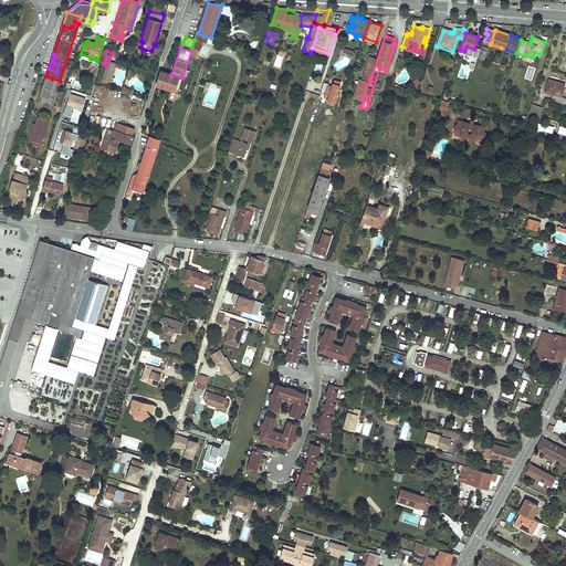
[(369,80),(376,59),(369,56),(362,81),(360,80),(359,85),(357,85),(354,97),(363,100),(369,80)]
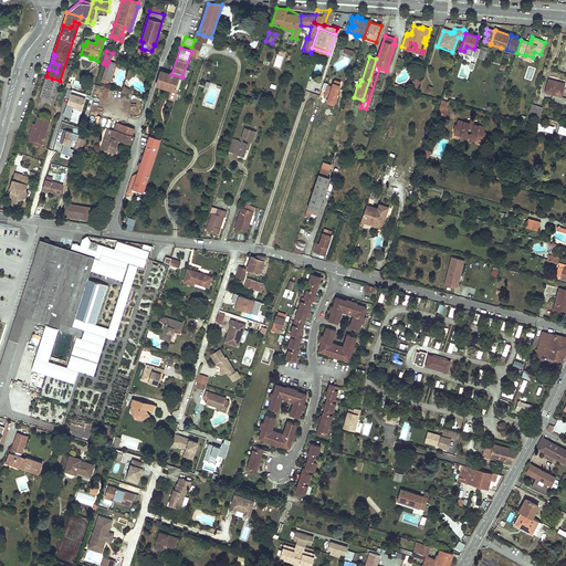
[(109,81),(115,63),(108,61),(106,65),(101,82),(108,84),(109,81)]
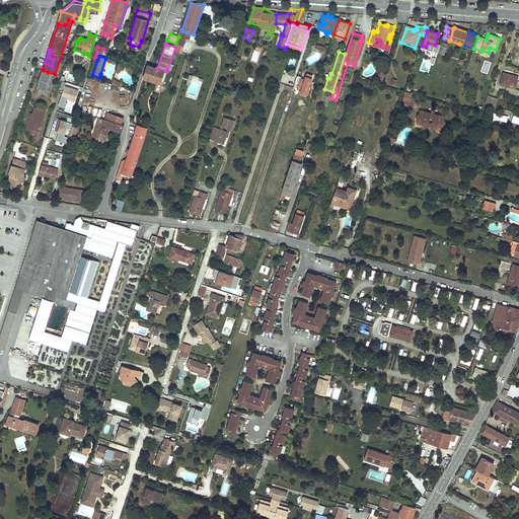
[(126,64),(119,64),(117,72),(120,73),(122,69),(126,68),(126,64)]
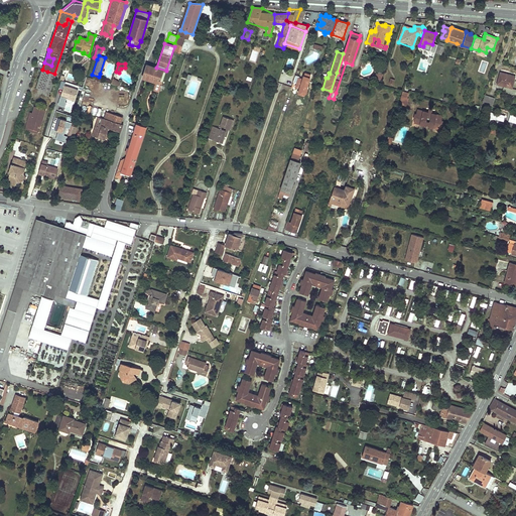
[(156,68),(146,65),(142,78),(156,82),(159,83),(160,81),(162,82),(166,71),(156,68)]
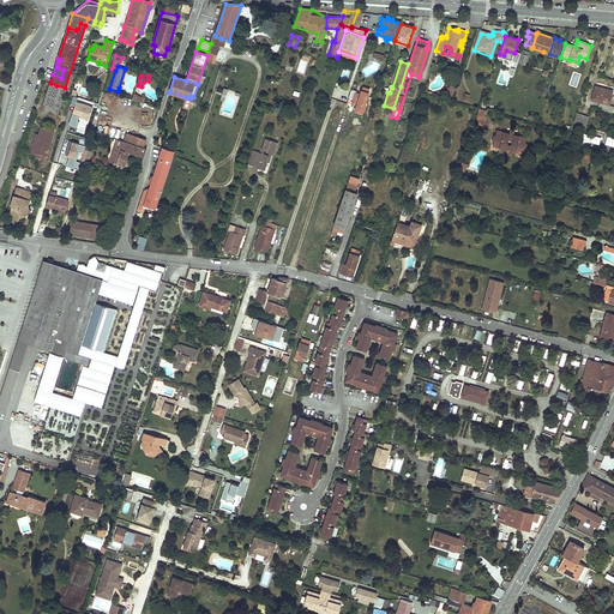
[(48,88),(65,94),(66,89),(65,88),(56,85),(50,83),(48,88)]
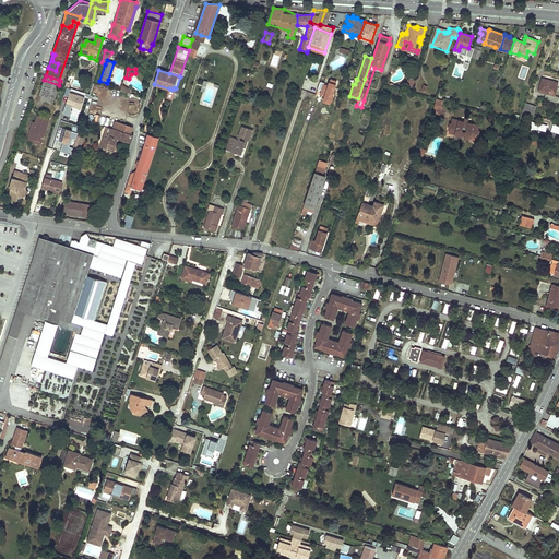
[(542,78),(538,92),(555,96),(558,82),(542,78)]
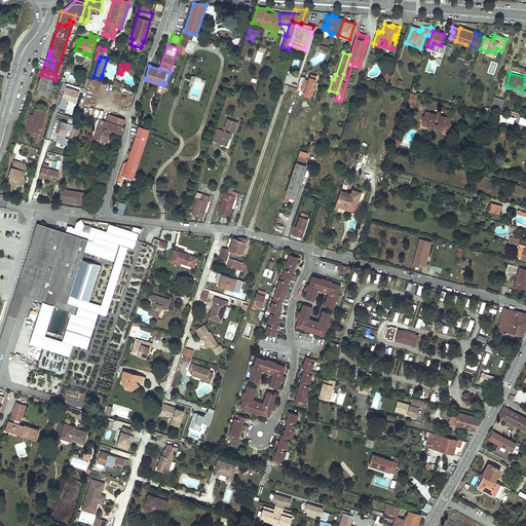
[(49,83),(53,84),(55,80),(41,75),(37,89),(46,92),(49,83)]
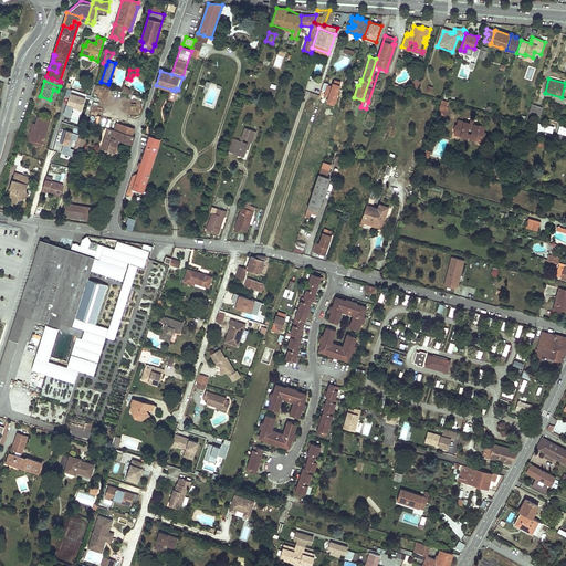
[(72,90),(67,88),(65,96),(70,97),(64,115),(72,117),(73,113),(72,113),(73,109),(74,108),(82,111),(85,98),(71,94),(72,90)]
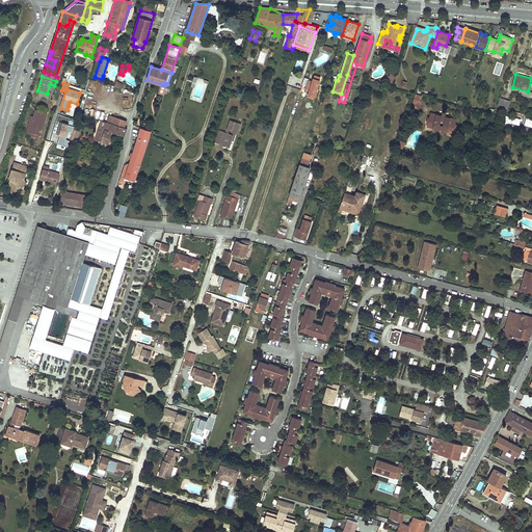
[(164,95),(167,84),(165,83),(164,85),(161,84),(158,92),(164,95)]
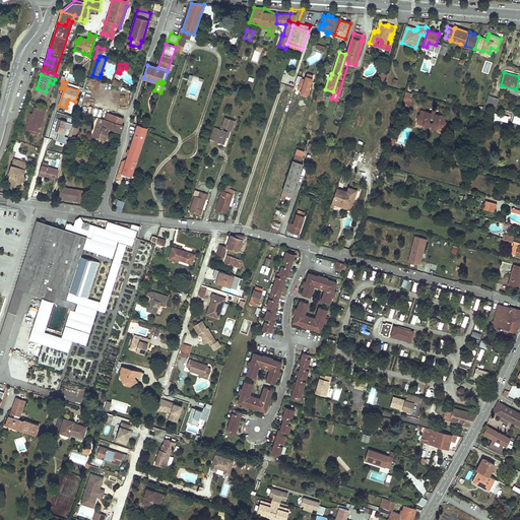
[(499,100),(489,95),(485,104),(497,107),(499,100)]
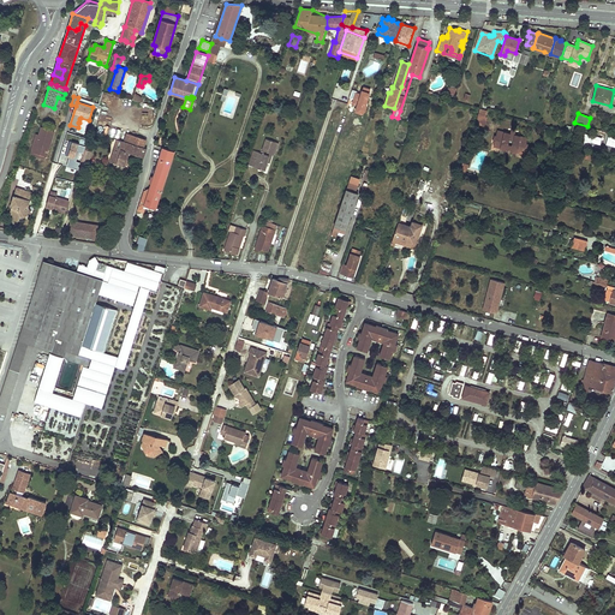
[(485,117),(478,114),(475,124),(484,126),(488,118),(485,117)]
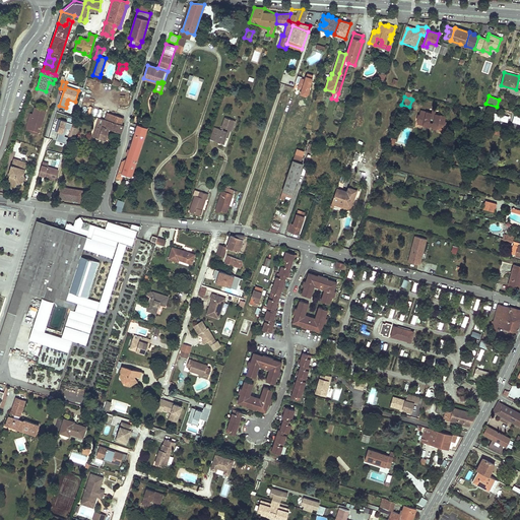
[(40,132),(46,111),(35,107),(33,114),(28,128),(40,132)]
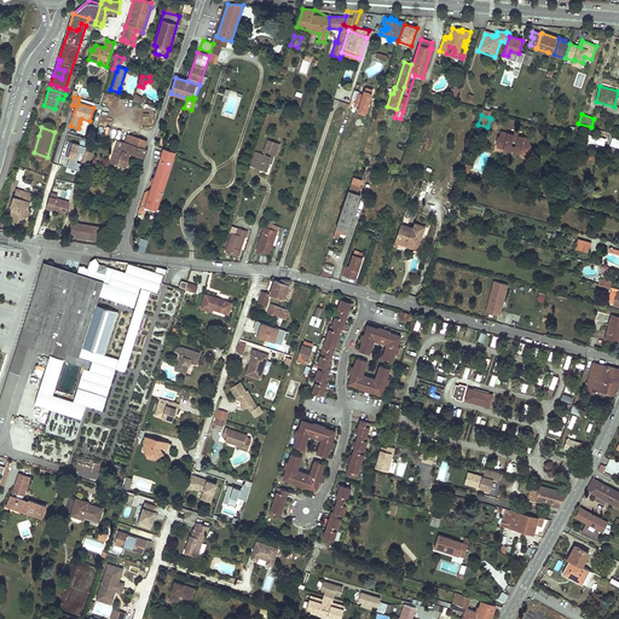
[(531,138),(501,131),(499,137),(498,137),(496,143),(498,143),(504,145),(503,149),(520,154),(521,149),(527,151),(530,151),(531,145),(530,144),(531,138)]
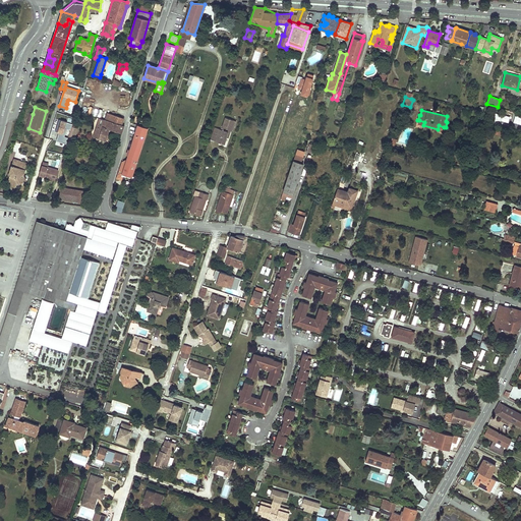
[(29,128),(33,114),(31,113),(25,131),(39,135),(40,132),(29,128)]
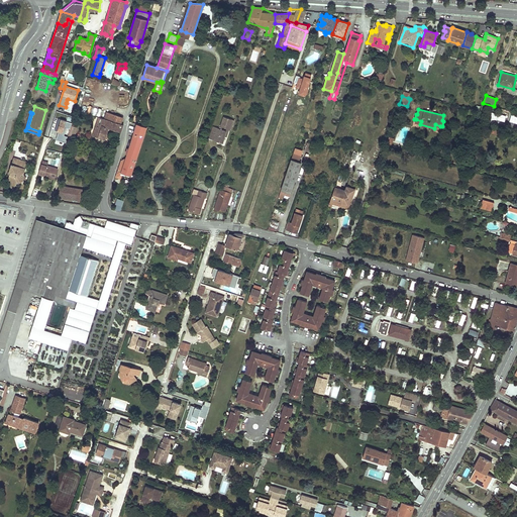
[(492,119),(505,121),(506,114),(493,112),(492,119)]
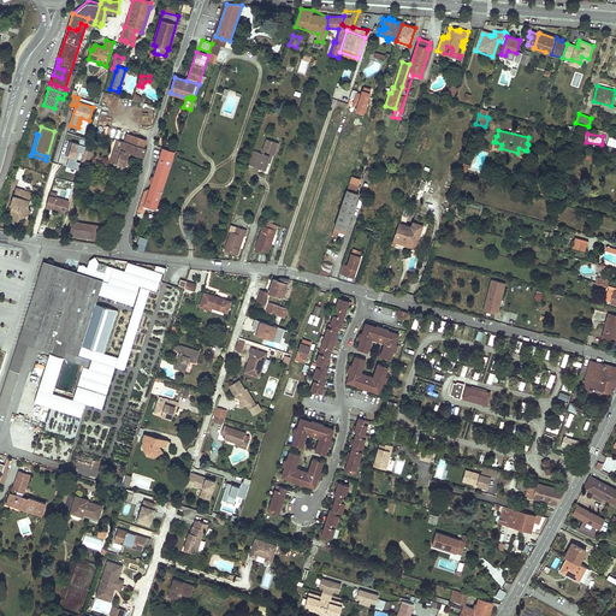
[(86,147),(70,141),(65,155),(70,157),(66,166),(78,170),(81,165),(81,163),(76,161),(80,152),(83,153),(86,147)]
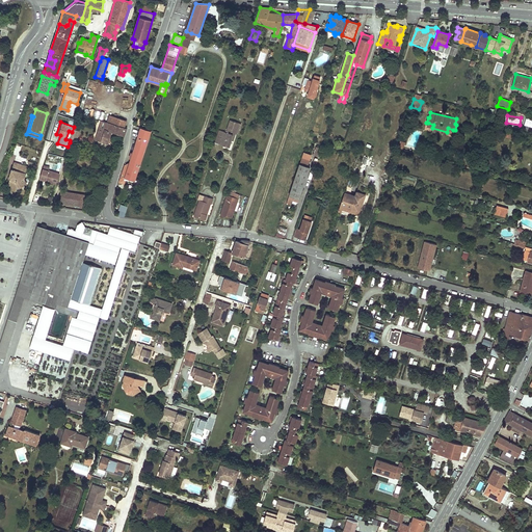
[(239,125),(231,122),(227,131),(233,133),(236,134),(239,125)]
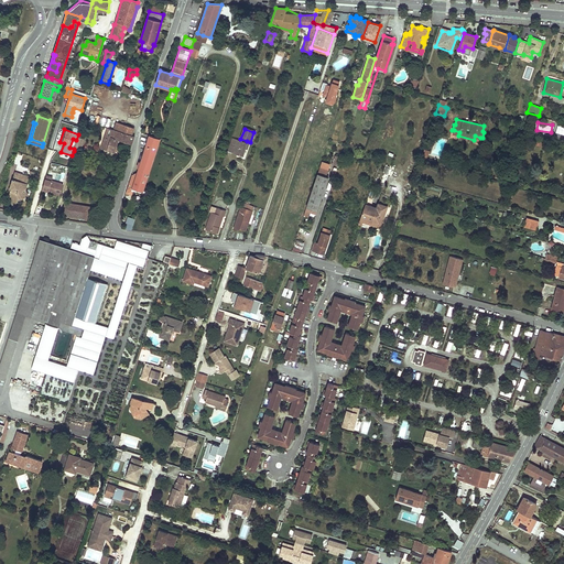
[(134,136),(114,130),(111,137),(105,134),(101,148),(115,152),(118,140),(131,144),(134,136)]
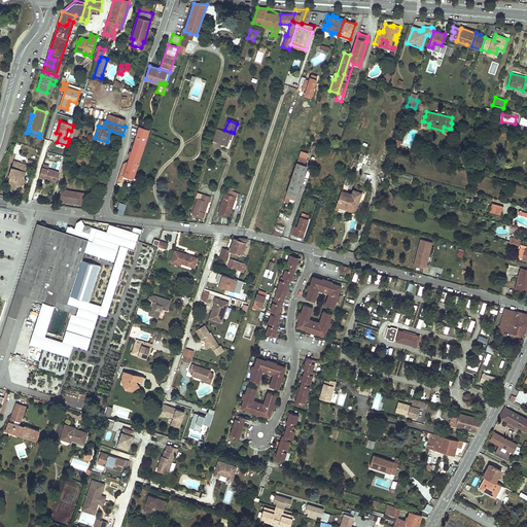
[(72,150),(79,128),(73,126),(66,148),(72,150)]
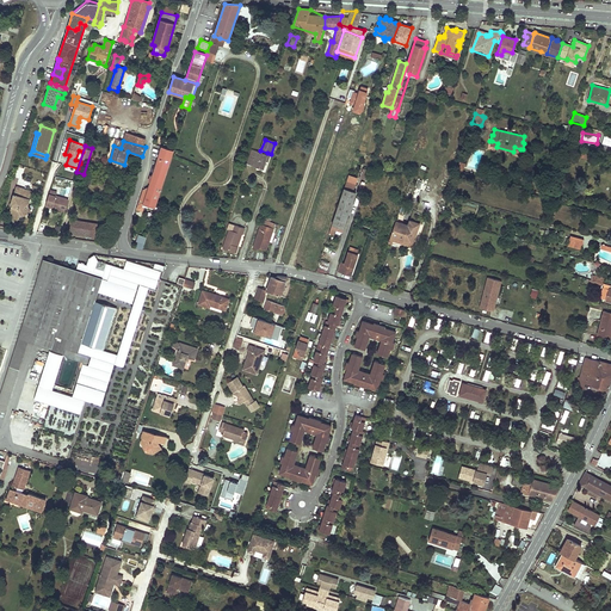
[(158,161),(168,165),(173,150),(161,146),(158,161)]
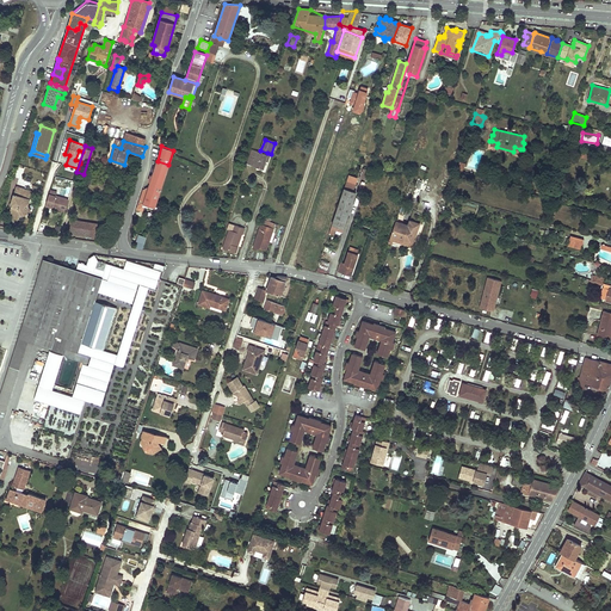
[(168,165),(158,161),(155,168),(166,172),(168,165)]
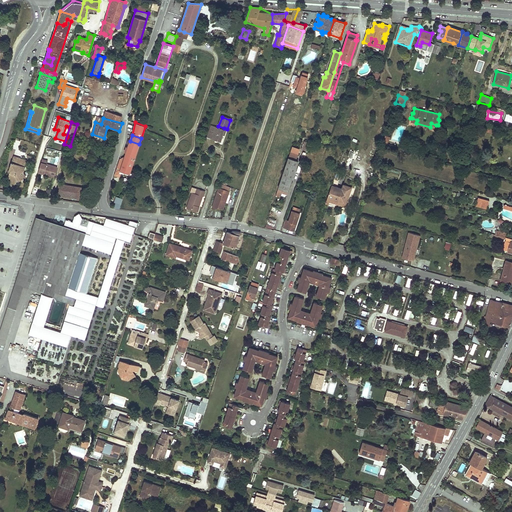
[(129,174),(139,144),(130,141),(125,157),(124,158),(122,159),(122,158),(120,158),(118,167),(121,168),(120,171),(129,174)]
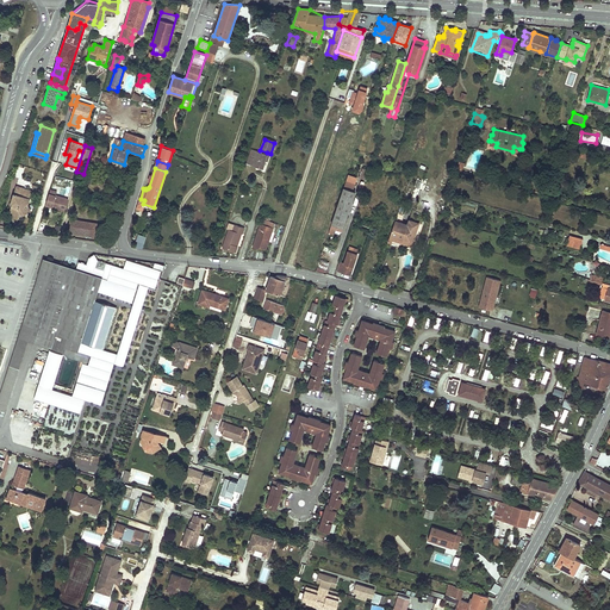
[(367,180),(369,170),(362,168),(359,178),(367,180)]
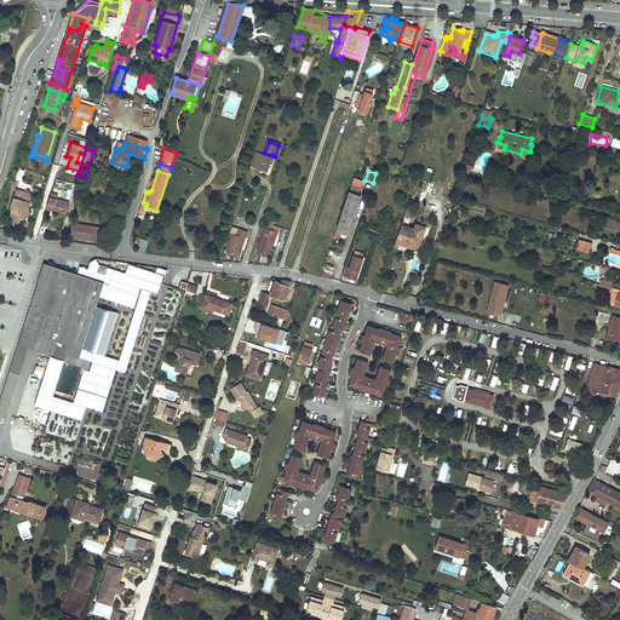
[(360,187),(362,181),(354,178),(337,228),(349,231),(361,195),(354,193),(356,185),(360,187)]
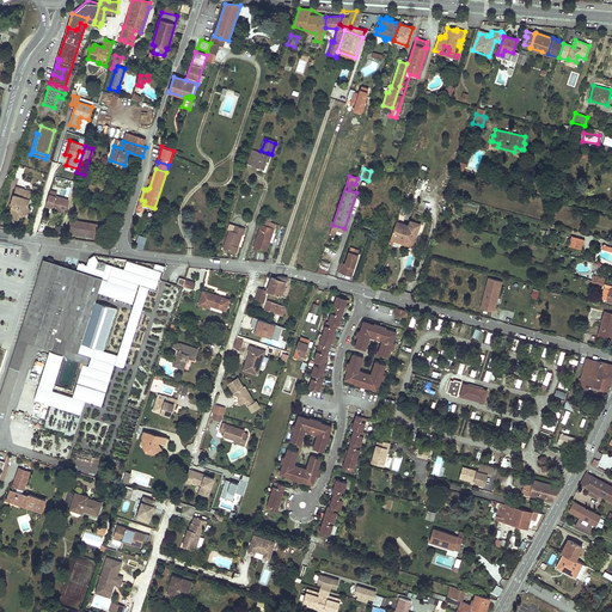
[(31,193),(16,187),(11,203),(12,207),(11,207),(10,212),(12,216),(17,219),(30,212),(26,206),(31,193)]
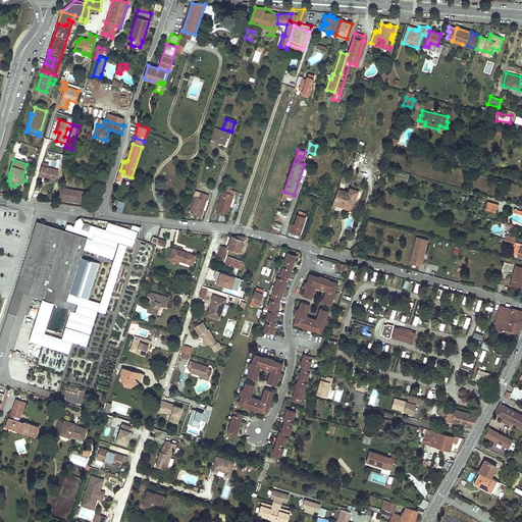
[(47,178),(55,180),(58,170),(48,167),(49,163),(43,162),(40,174),(47,176),(47,178)]
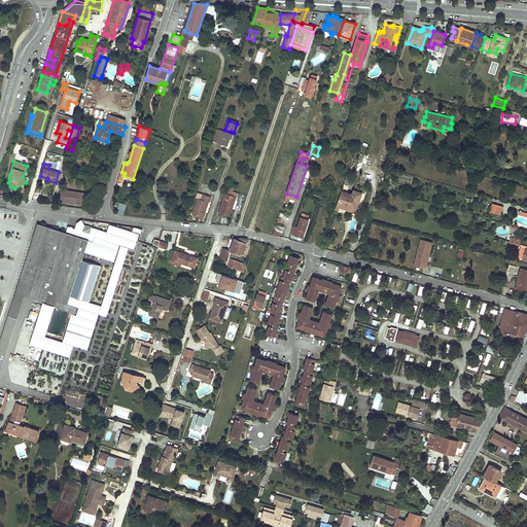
[(224,194),(218,213),(222,215),(224,213),(229,215),(230,215),(232,209),(231,208),(234,201),(235,201),(238,192),(226,189),(225,194),(224,194)]
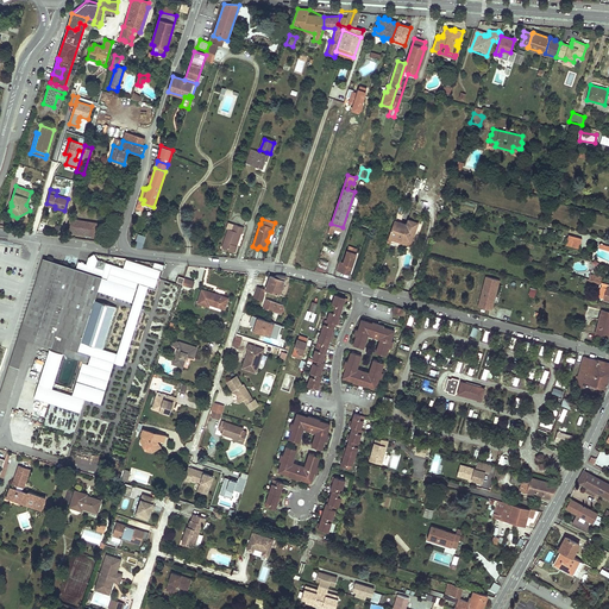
[(94,236),(96,224),(69,220),(67,232),(94,236)]
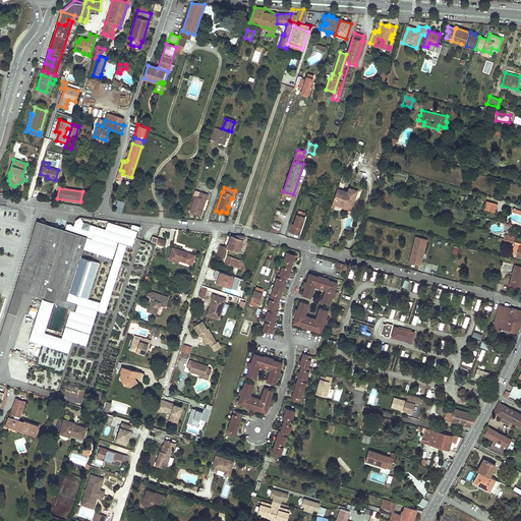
[(337,189),(333,203),(344,206),(344,205),(352,208),(357,190),(349,188),(348,192),(337,189)]
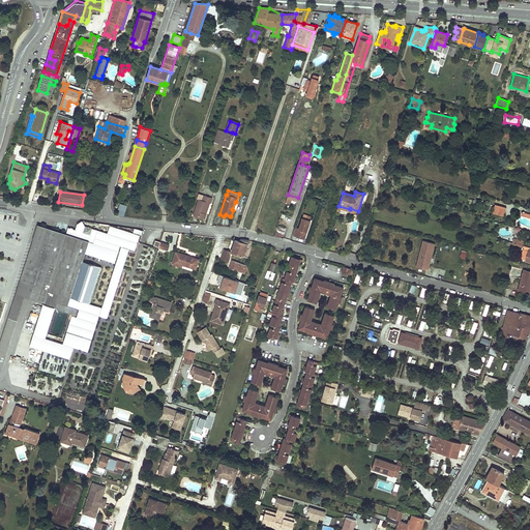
[(211,199),(204,197),(202,201),(198,200),(193,216),(204,221),(206,214),(204,214),(208,203),(209,204),(210,204),(211,199)]
